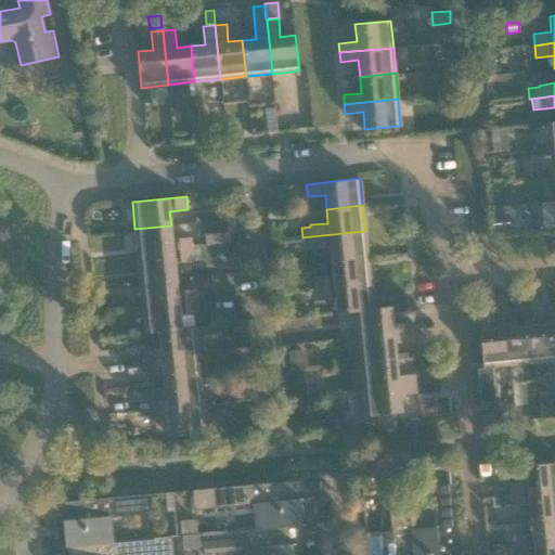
[(518,206),(502,207),(502,223),(519,222),(518,206)]
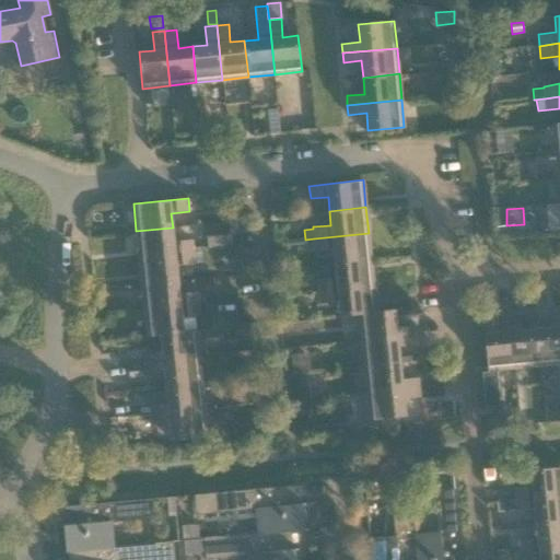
[(231,246),(229,224),(206,226),(208,248),(231,246)]
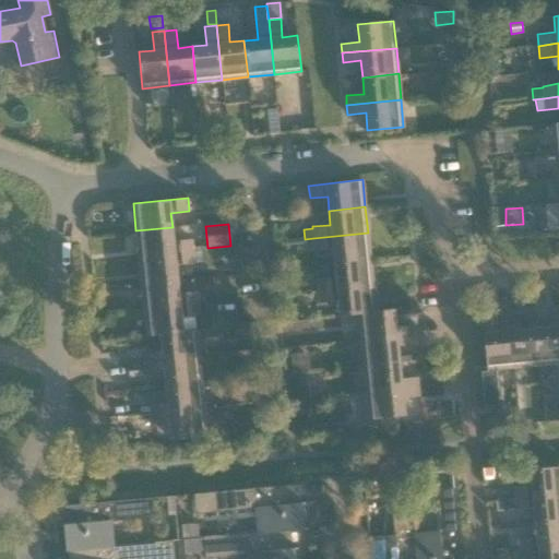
[(135,230),(139,257),(193,251),(192,239),(174,241),(173,227),(135,230)]
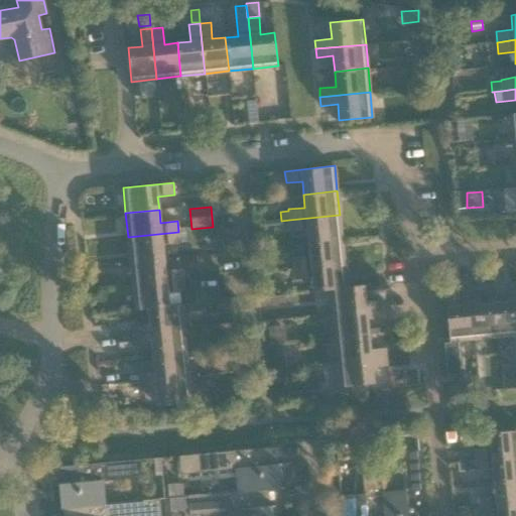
[(308,243),(342,239),(340,215),(289,220),(290,231),(307,230),(308,243)]
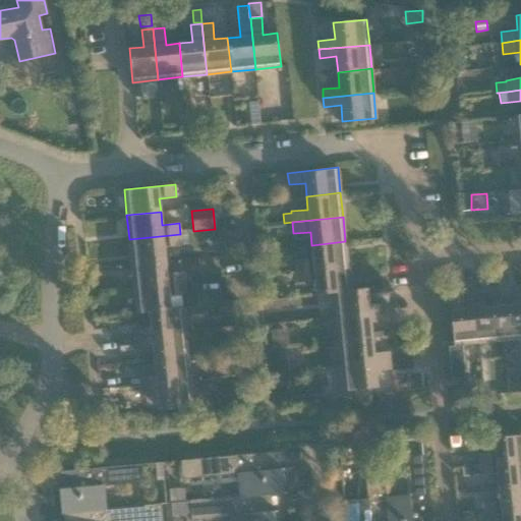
[(180,234),(129,239),(131,264),(166,259),(164,246),(181,245),(180,234)]
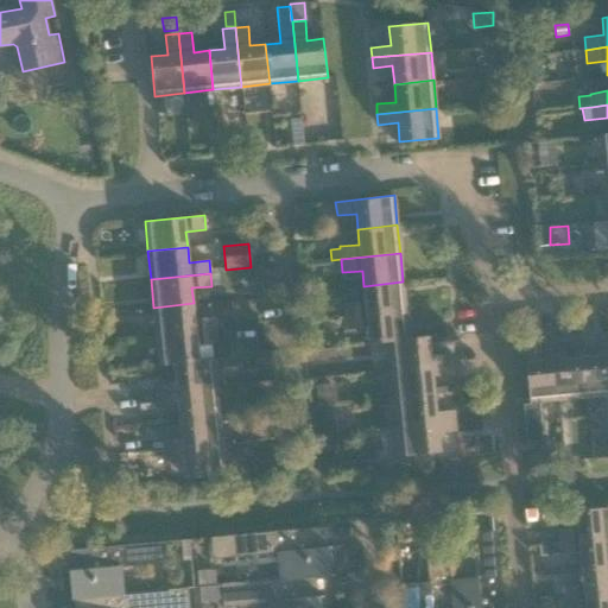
[(346,303),(347,316),(406,310),(403,282),(363,286),(365,301),(346,303)]
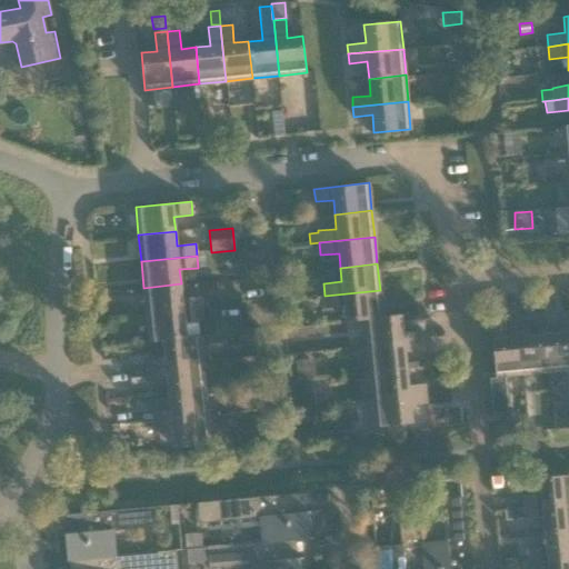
[(181,283),(143,288),(147,315),(202,309),(200,297),(182,298),(181,283)]
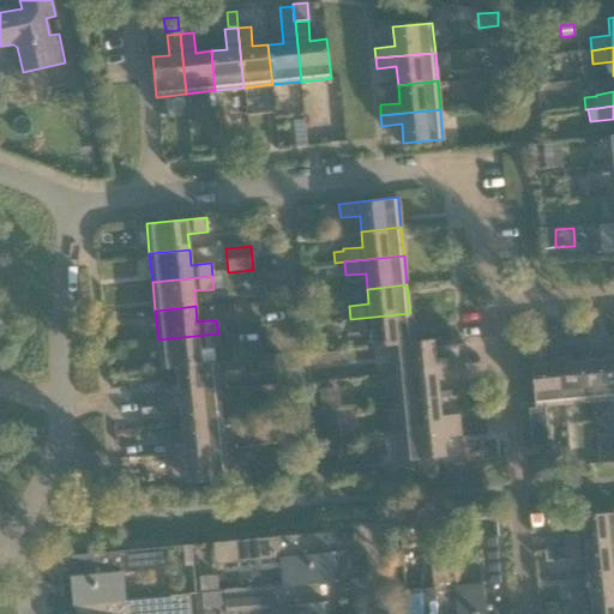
[(373,347),(393,344),(413,342),(413,341),(410,313),(350,319),(351,332),(372,330),(373,347)]
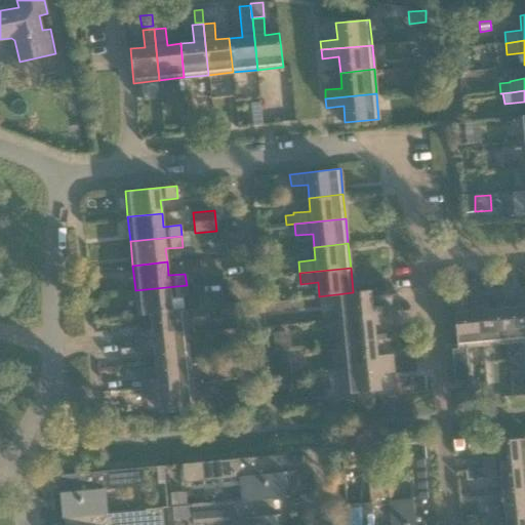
[(203,299),(201,283),(192,285),(193,300),(203,299)]
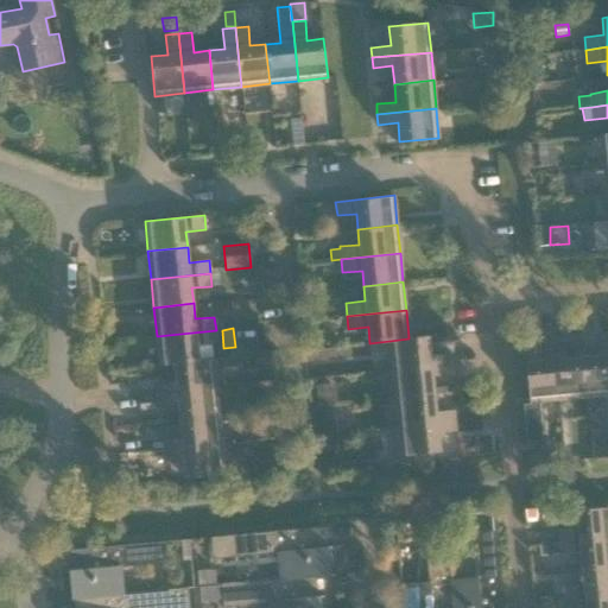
[(200,360),(214,359),(211,343),(217,342),(216,330),(157,336),(160,366),(175,363),(173,363),(200,361),(200,360)]
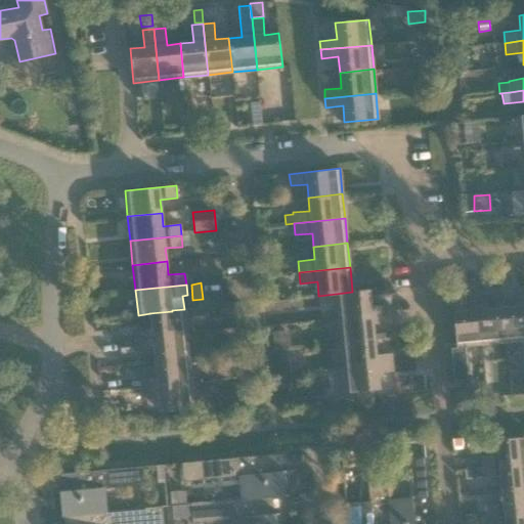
[(387,296),(386,288),(369,290),(370,296),(380,295),(380,297),(387,296)]
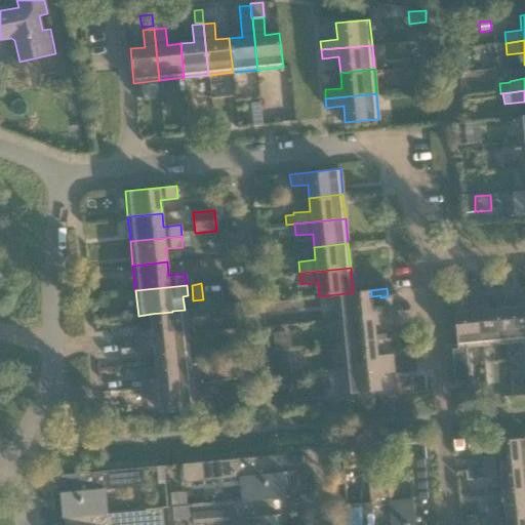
[(505,308),(508,342),(524,339),(524,288),(518,289),(520,307),(505,308)]
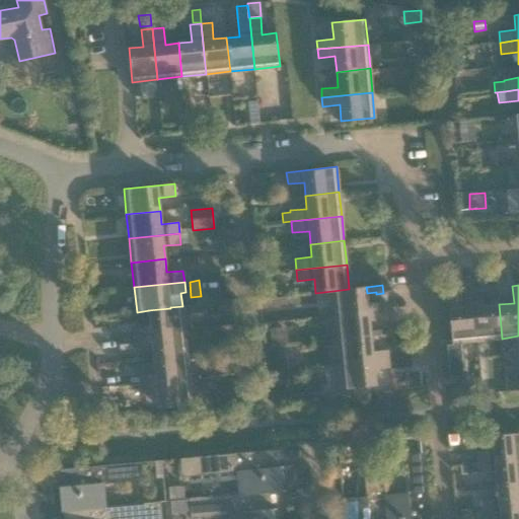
[(335,315),(385,310),(384,301),(368,303),(366,287),(349,288),(349,289),(332,291),(335,315)]
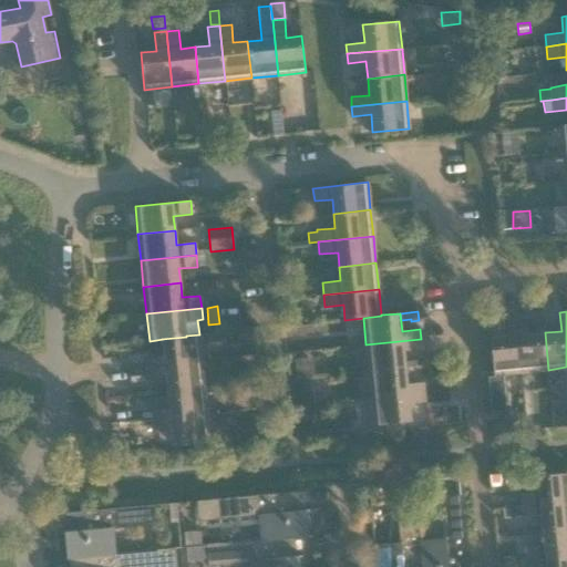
[(516,317),(522,372),(548,370),(545,332),(527,334),(526,316),(516,317)]
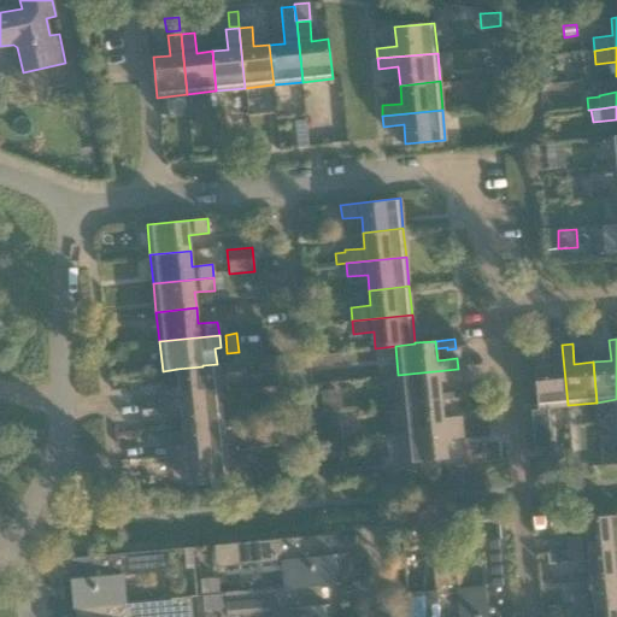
[(568,405),(562,345),(552,346),(553,365),(534,368),(538,407),(530,409),(534,447),(551,446),(547,406),(568,405)]
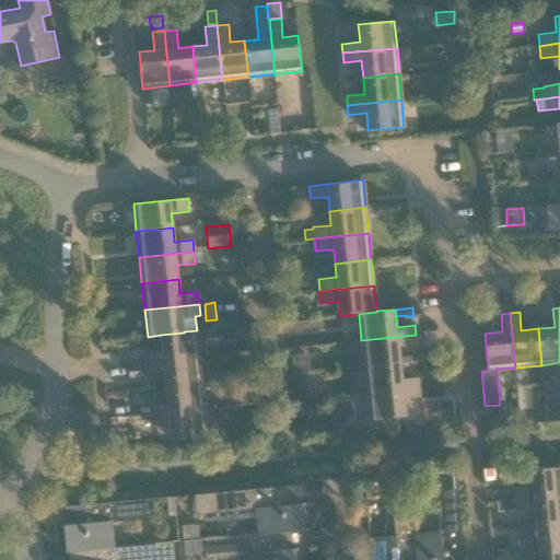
[(199,357),(197,330),(184,331),(184,333),(160,335),(161,335),(162,351),(144,353),(146,363),(199,357)]
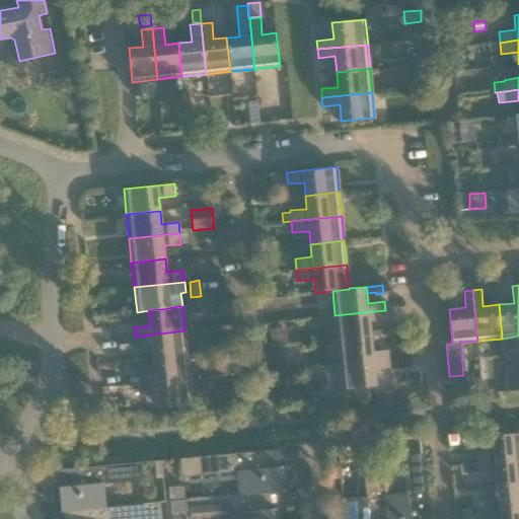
[(279,318),(278,309),(267,311),(268,320),(279,318)]
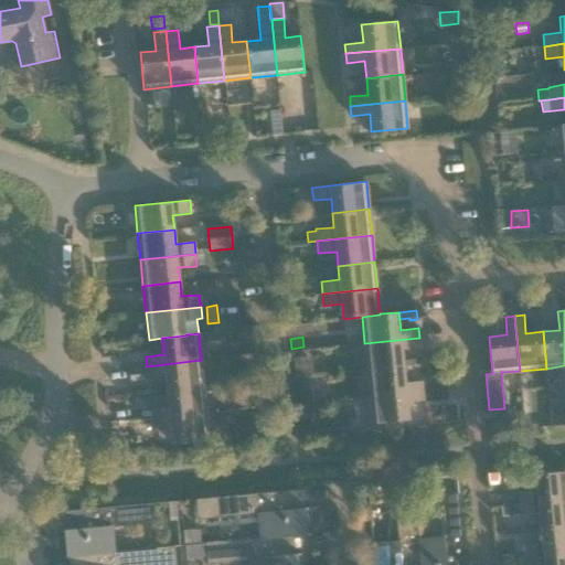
[(419,338),(364,343),(368,370),(404,365),(402,349),(420,347),(419,338)]
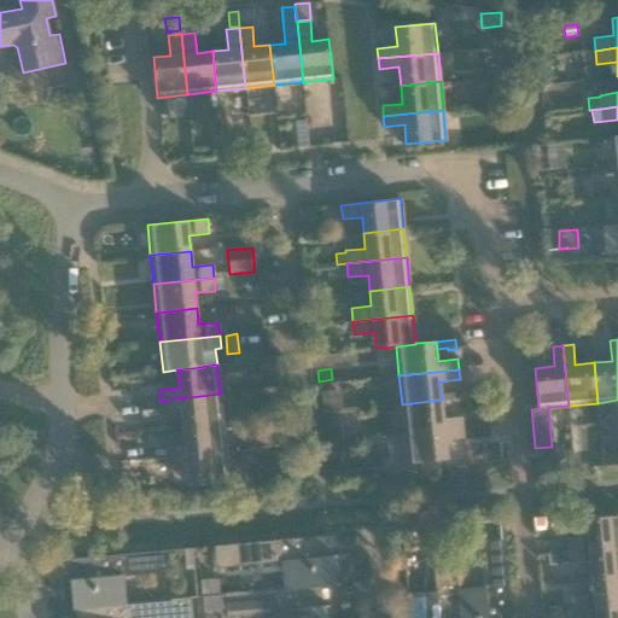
[(343,408),(342,389),(321,391),(322,410),(343,408)]
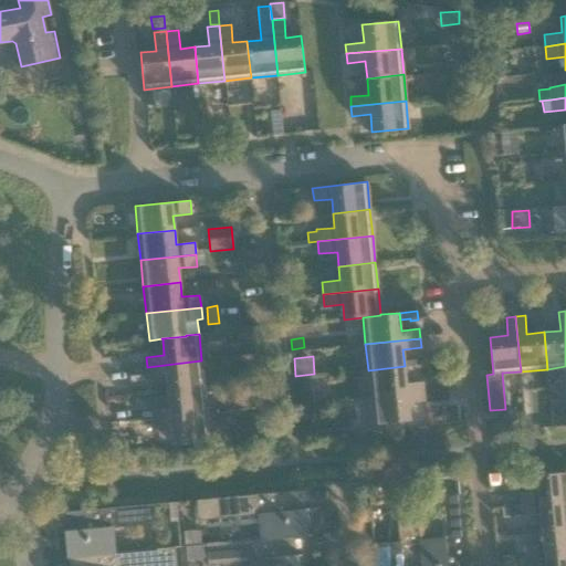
[(167,391),(205,387),(201,360),(147,367),(147,376),(166,375),(167,391)]
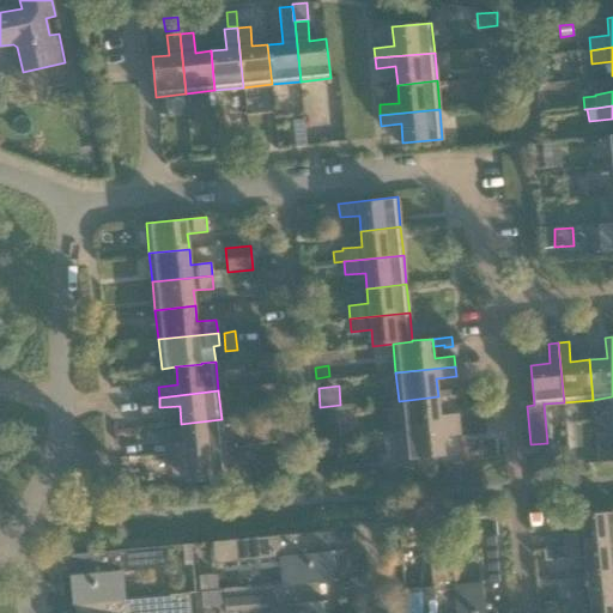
[(399,401),(401,430),(461,424),(460,413),(439,416),(438,396),(399,401)]
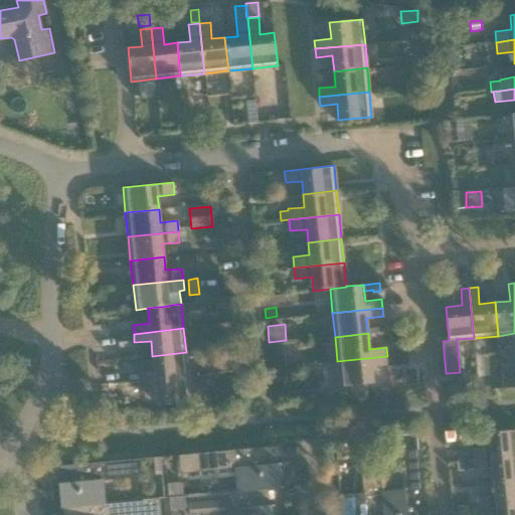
[(132,346),(130,335),(118,337),(119,348),(132,346)]
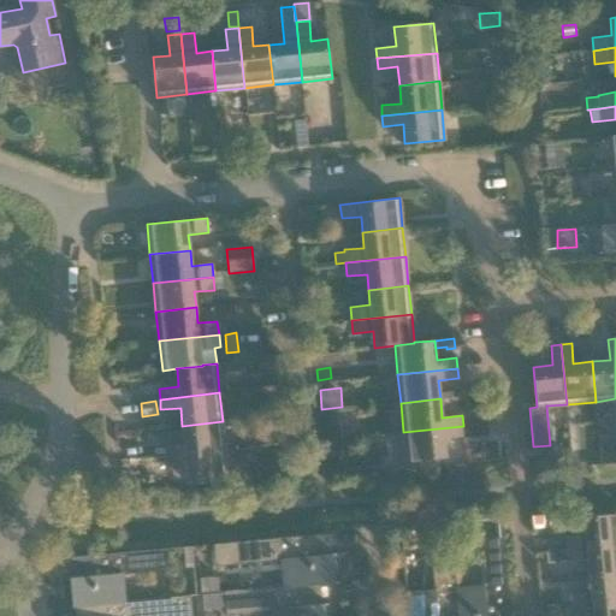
[(338,438),(337,416),(324,416),(325,439),(338,438)]
